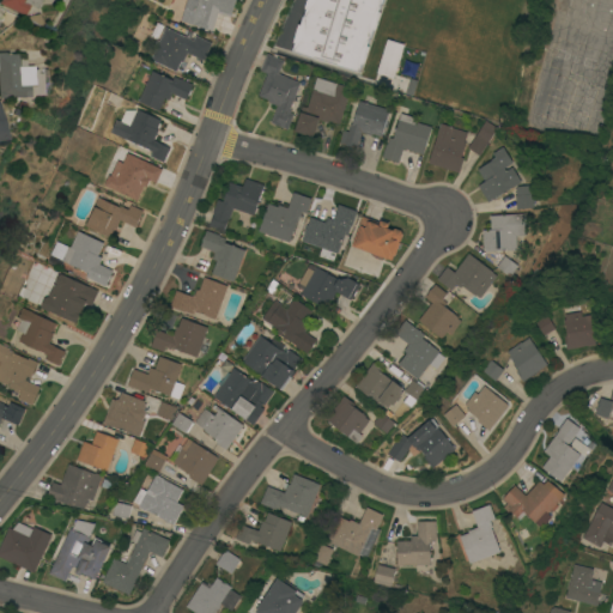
[(0,5),(0,0),(36,0),(32,7),(25,4),(20,13),(23,16),(24,16),(25,14),(25,12),(29,11),(30,13),(35,13),(37,23),(30,24),(20,18),(18,16),(19,14),(0,5)]
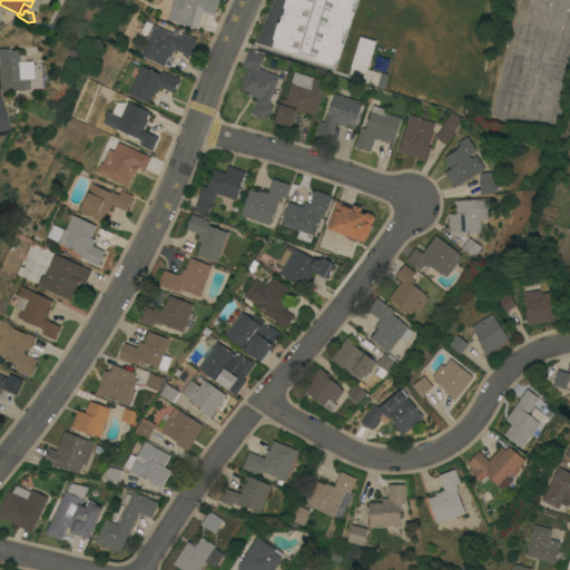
[(167,19),(173,0),(217,0),(214,15),(202,11),(197,28),(176,21),(167,19)]
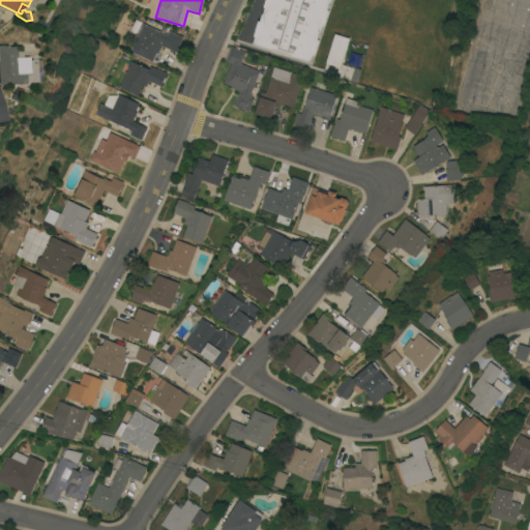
[(274,0),(316,0),(310,17),(273,3),(274,0)]
